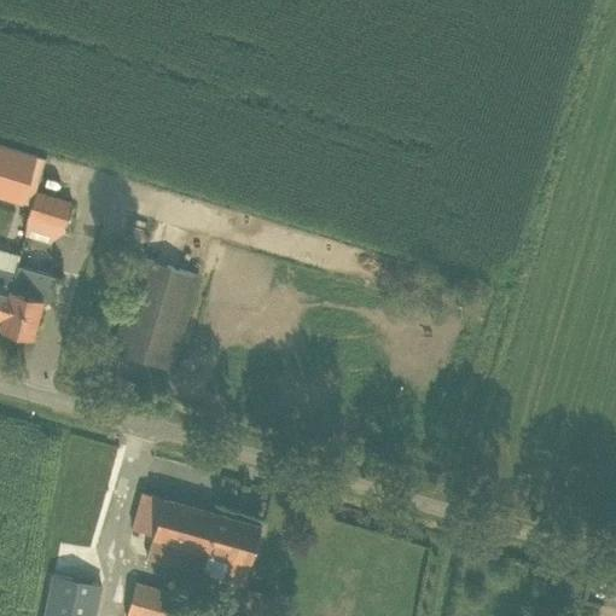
[(0,195),(24,202),(39,155),(0,143),(0,195)]
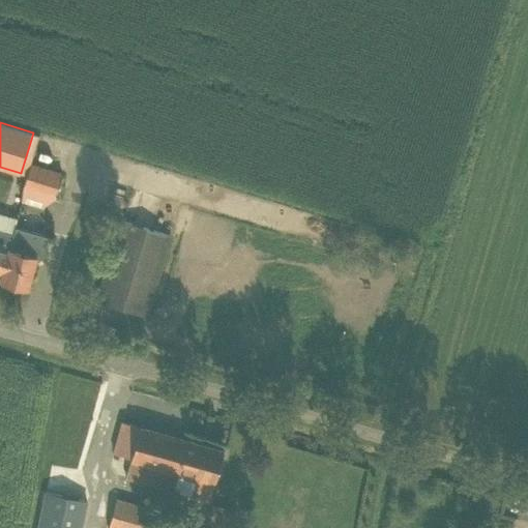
[(31,166),(26,182),(23,192),(24,192),(55,201),(63,174),(32,165),(31,164),(31,166)]
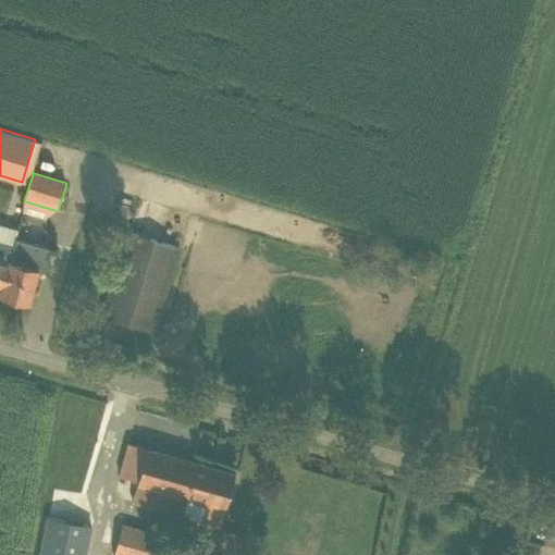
[(192,216),(139,200),(103,319),(156,334),(192,216)]
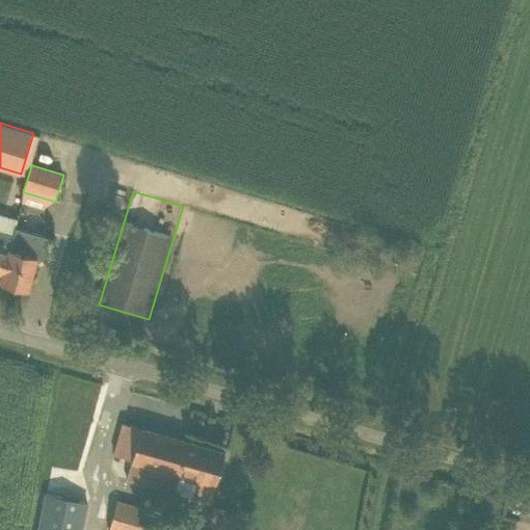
[(10,250),(3,279),(1,285),(29,292),(38,260),(45,262),(51,239),(17,230),(15,237),(10,250)]
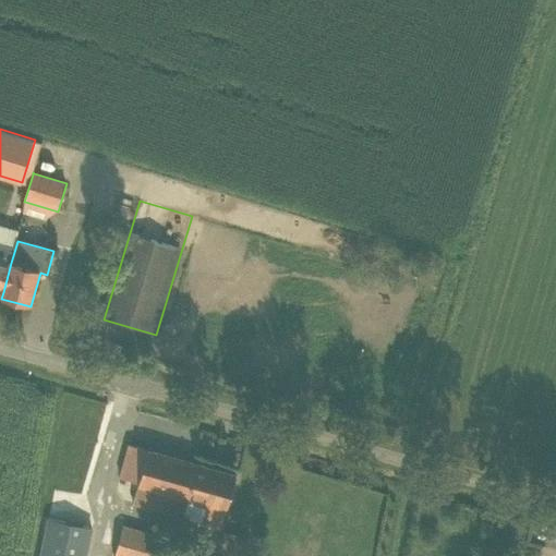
[(0,243),(0,290),(3,292),(11,263),(15,249),(0,243)]
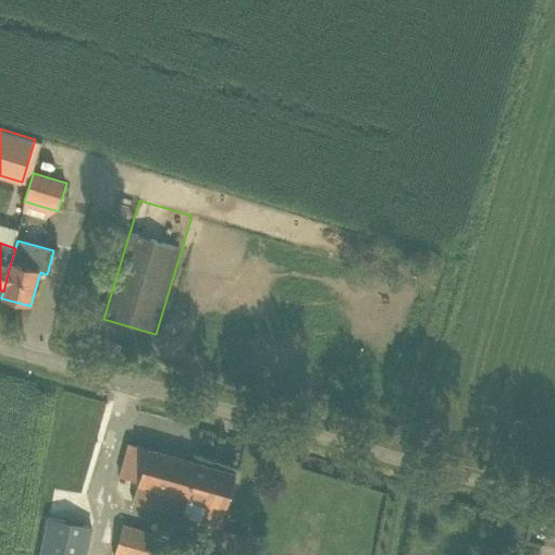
[(131,445),(125,466),(121,478),(139,483),(134,504),(183,517),(188,500),(208,505),(202,522),(221,528),(226,510),(236,475),(131,445)]
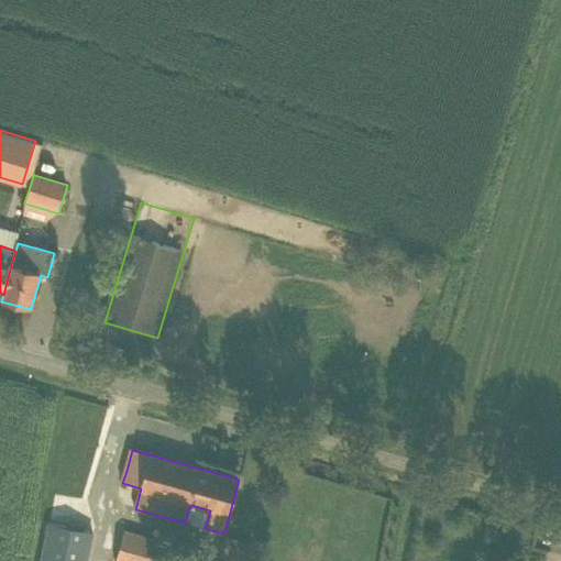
[(87,560),(94,534),(48,524),(40,560),(87,560)]
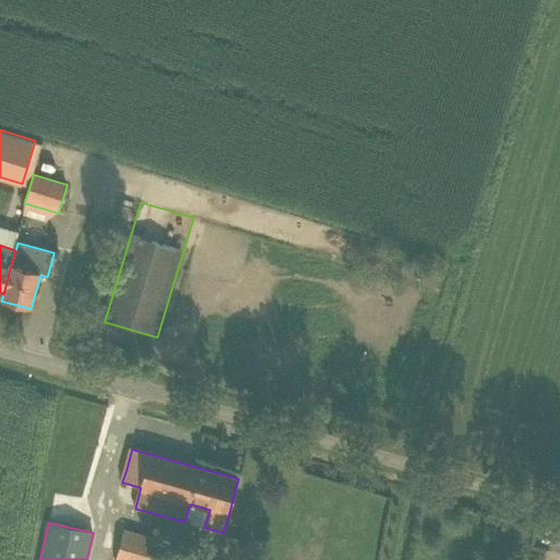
[(165,559),(169,544),(124,529),(115,559),(165,559)]
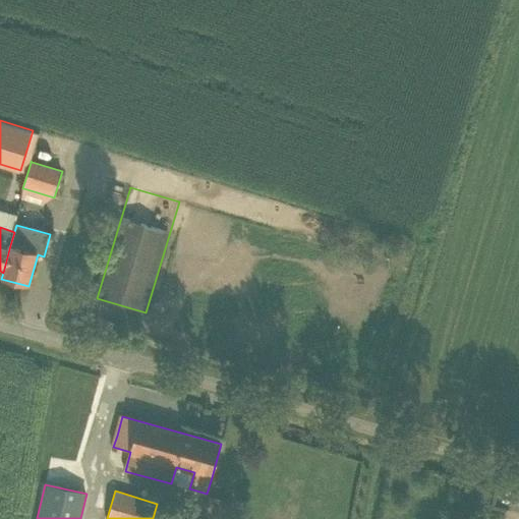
[(207,515),(221,518),(231,518),(234,505),(211,499),(207,515)]
